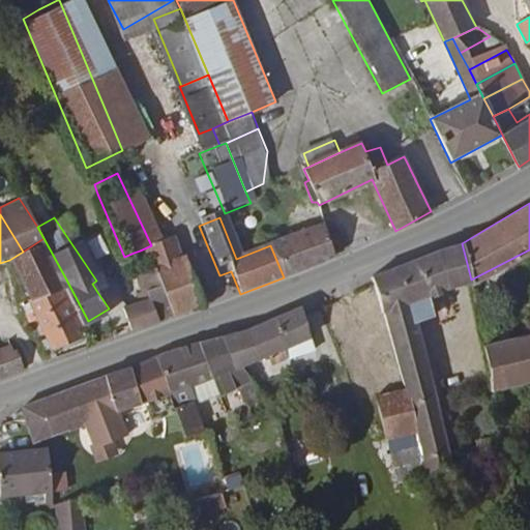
[(270,245),(284,277),(335,257),(331,244),(340,242),(335,229),(327,233),(324,224),(283,240),(270,245)]
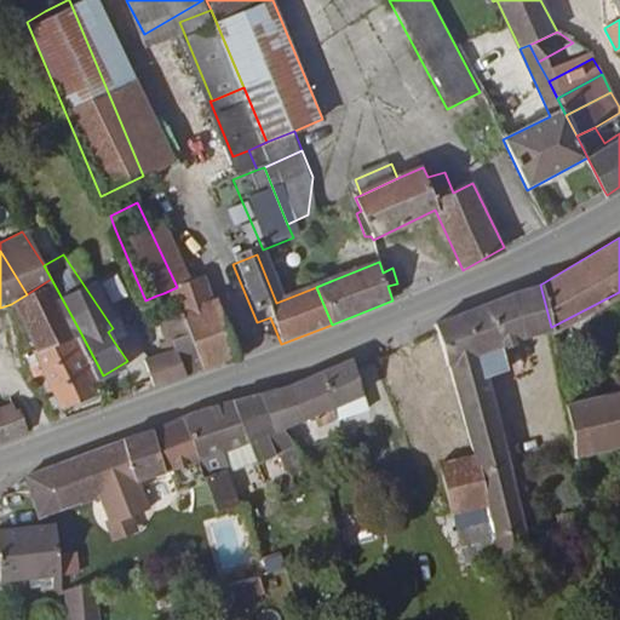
[(199,277),(177,287),(164,293),(167,303),(160,308),(151,311),(156,322),(182,311),(189,331),(206,371),(239,359),(216,300),(211,303),(199,277)]
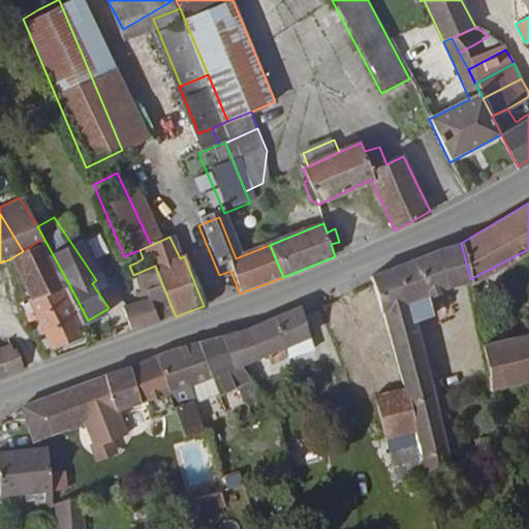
[(12,263),(32,299),(66,279),(43,238),(23,251),(9,259),(12,263)]
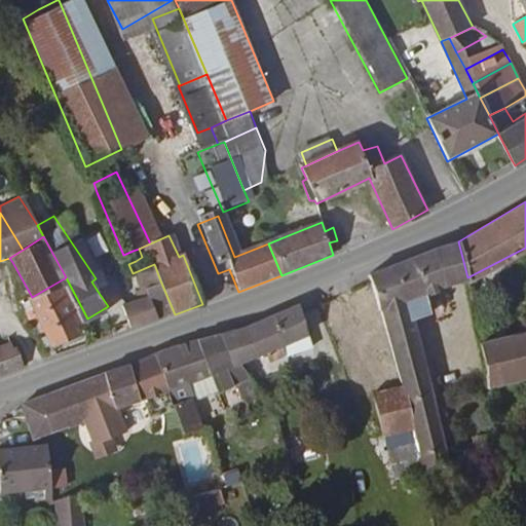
[(373,272),(375,280),(390,347),(417,341),(411,314),(430,307),(427,292),(467,277),(458,241),(373,272)]
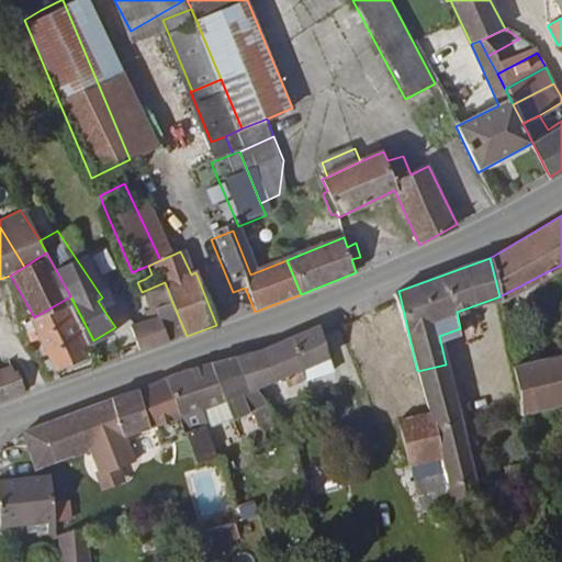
[(132,272),(137,282),(145,279),(142,268),(132,272)]
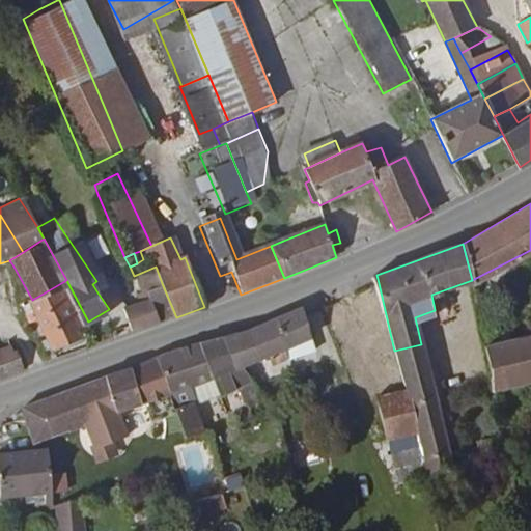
[(138,284),(142,292),(147,289),(162,283),(156,267),(134,276),(131,277),(135,285),(138,284)]
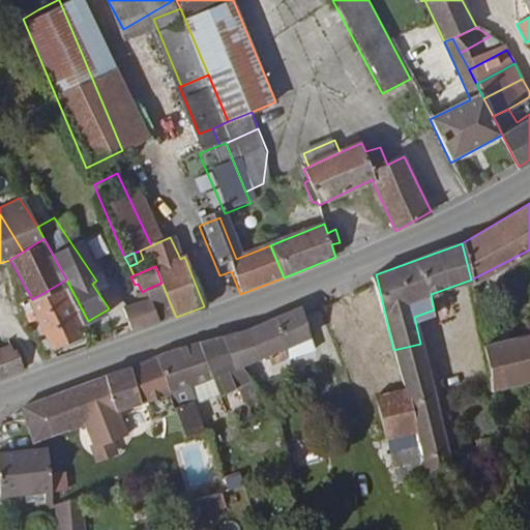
[(92,284),(97,292),(107,287),(101,277),(96,281),(92,284)]
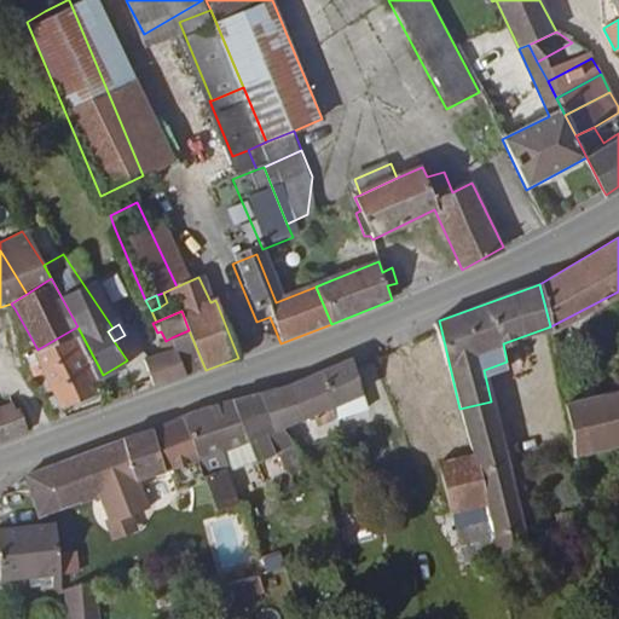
[(61,395),(67,409),(110,386),(103,375),(77,327),(38,350),(32,353),(39,364),(29,370),(47,405),(61,395)]
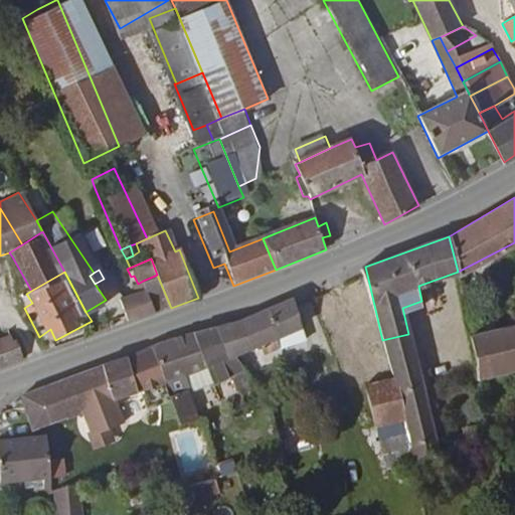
[(143,281),(156,313),(171,308),(157,275),(143,281)]
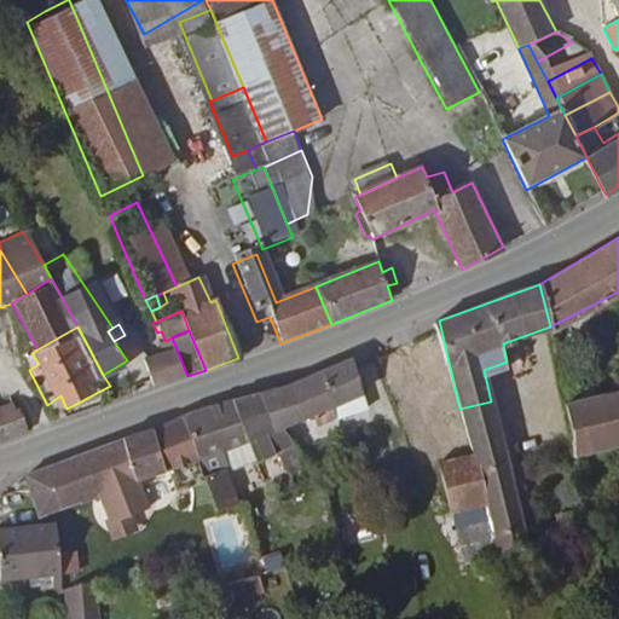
[(144,363),(156,387),(187,376),(172,337),(166,341),(157,345),(162,356),(144,363)]
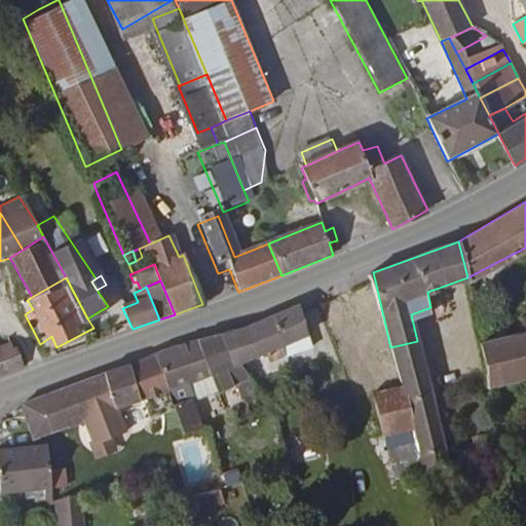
[(247,328),(222,335),(233,369),(242,365),(274,351),(279,363),(317,345),(305,311),(303,304),(247,328)]
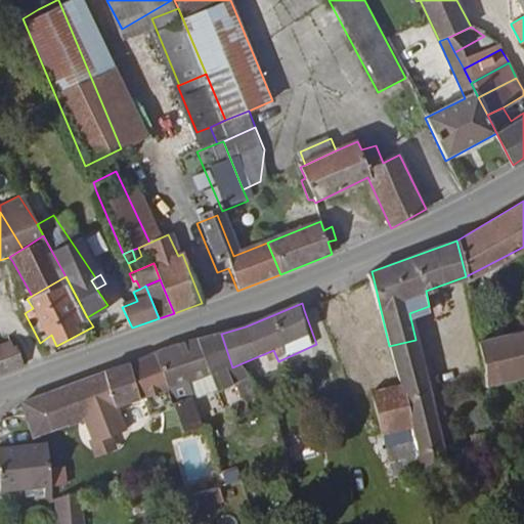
[(523,323),(523,328),(479,340),(487,383),(523,373),(523,312),(521,313),(523,323)]
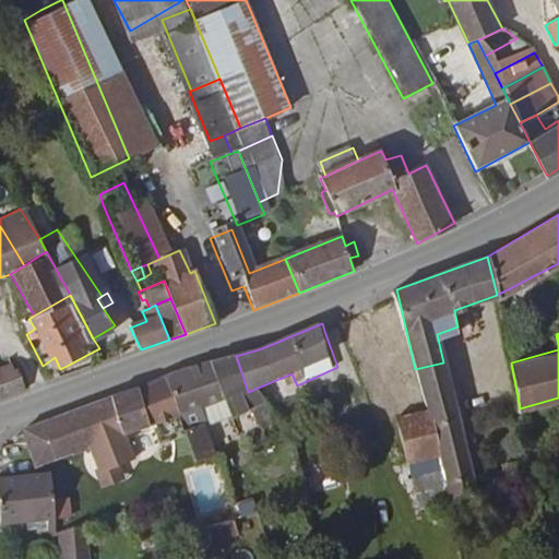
[(166,378),(178,415),(194,466),(213,463),(202,425),(194,426),(189,412),(225,399),(232,419),(264,407),(258,388),(248,392),(236,356),(166,378)]
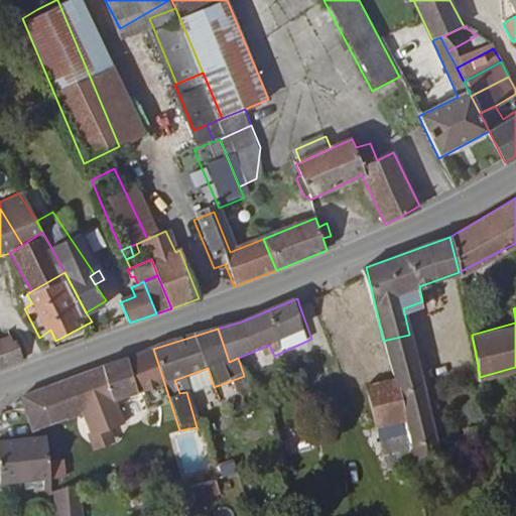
[(0,367),(26,358),(19,339),(16,341),(12,334),(0,338),(0,367)]
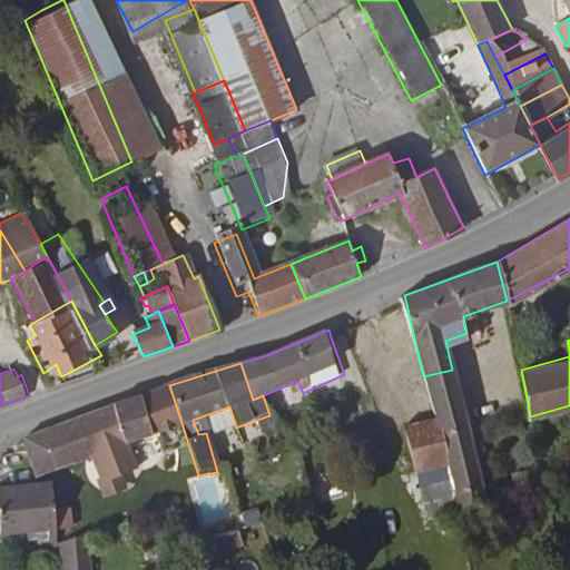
[(452,370),(423,376),(433,421),(438,440),(467,431),(452,370)]
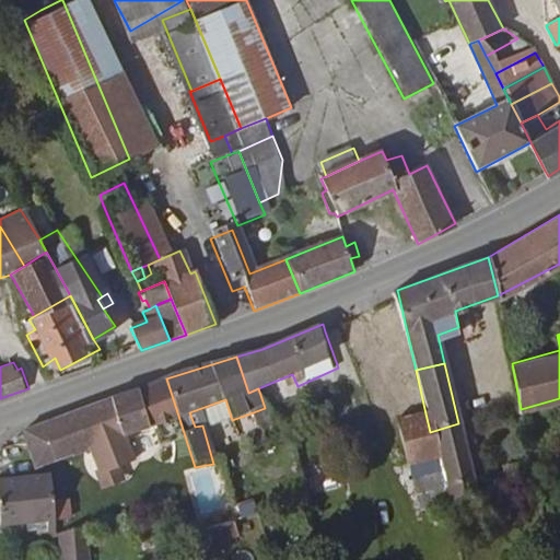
[(22,430),(24,436),(37,465),(91,446),(104,487),(126,479),(120,465),(137,459),(128,433),(178,416),(166,378),(22,430)]
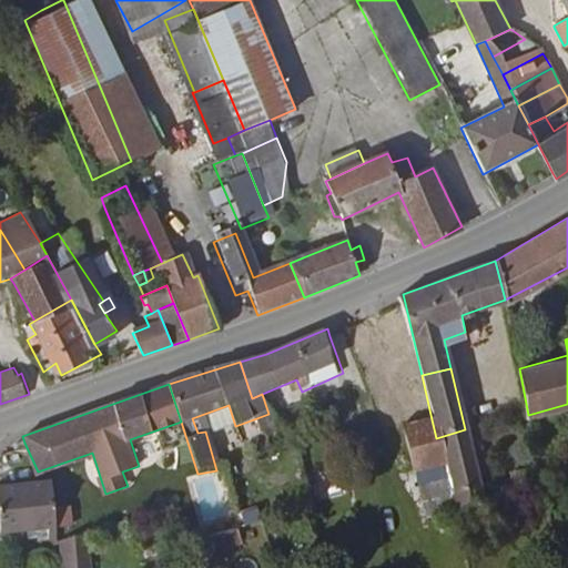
[(436,438),(432,419),(401,427),(413,474),(442,465),(436,438)]
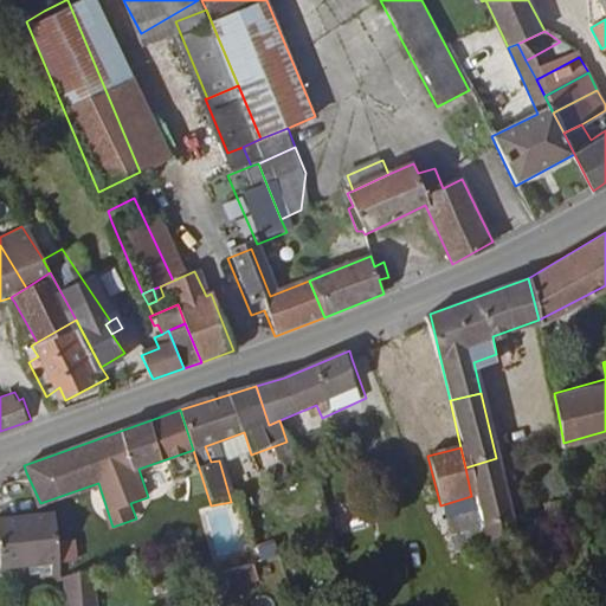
[(496,458),(465,468),(471,496),(479,529),(510,522),(496,458)]
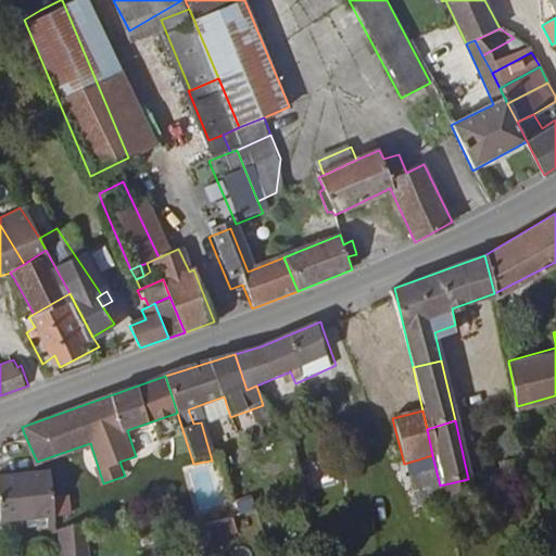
[(275,441),(288,438),(286,431),(274,436),(275,441)]
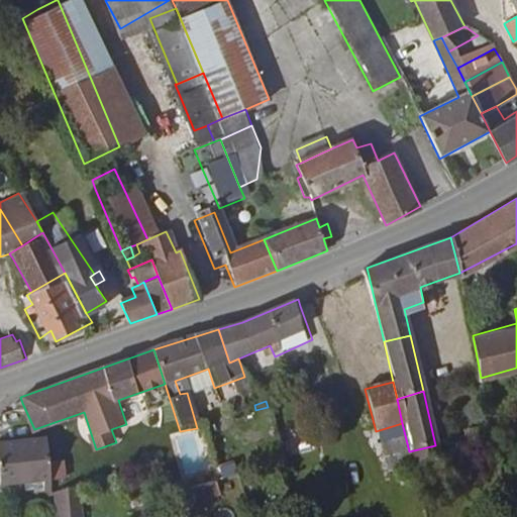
[(402,423),(376,431),(382,458),(409,451),(402,423)]
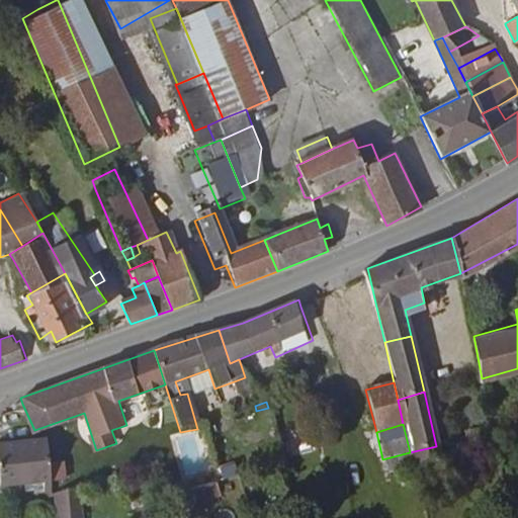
[(51,438),(53,472),(66,471),(63,436),(51,438)]
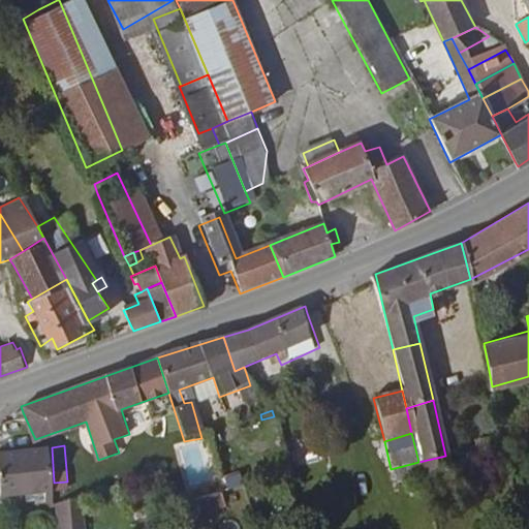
[(0,453),(0,473),(2,494),(29,491),(30,500),(51,499),(52,502),(55,502),(54,483),(52,447),(0,453)]
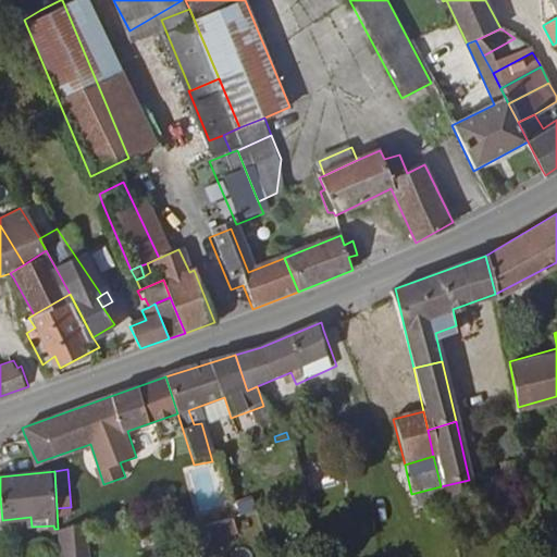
[(441,486),(445,507),(472,498),(469,480),(441,486)]
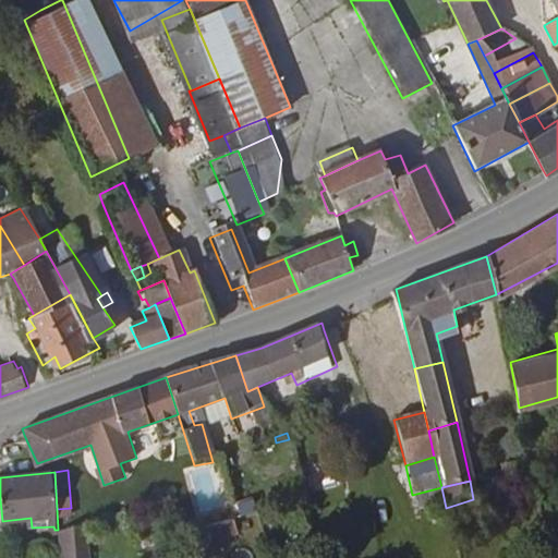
[(208,524),(210,541),(238,537),(235,520),(208,524)]
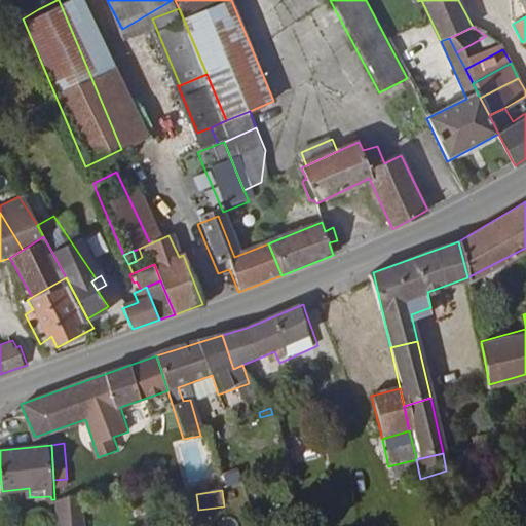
[(59,508),(61,523),(85,520),(83,498),(59,508)]
